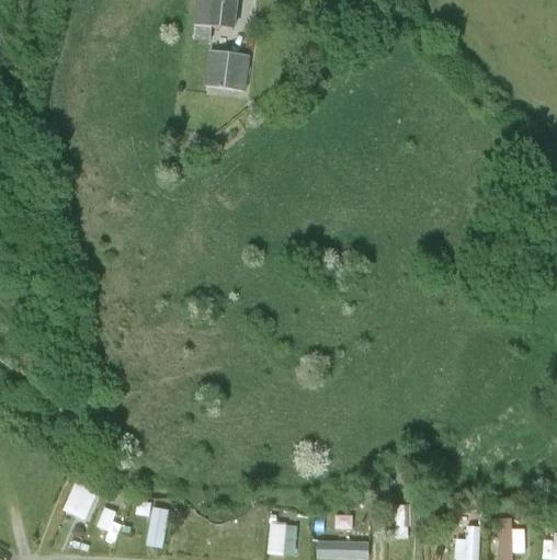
[(192,0),(190,25),(191,25),(189,38),(205,41),(206,27),(228,31),(232,0),(192,0)]
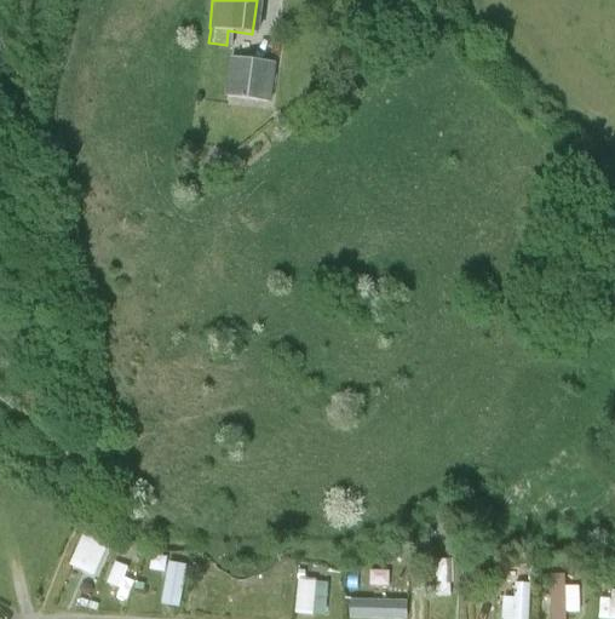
[(268,63),(226,56),(220,96),(260,102),(268,63)]
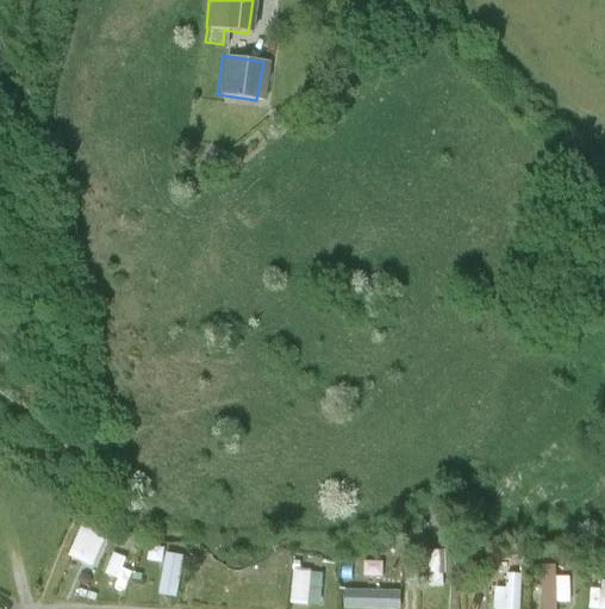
[(207,165),(216,169),(224,155),(222,154),(207,145),(199,160),(207,165)]
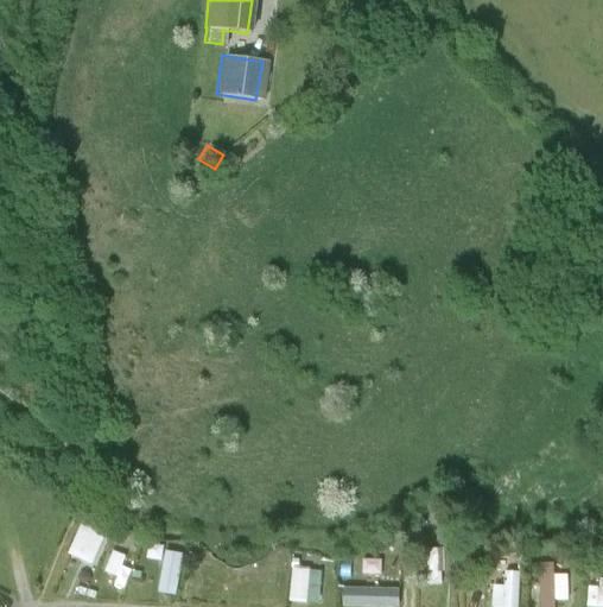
[(68,554),(95,563),(106,531),(80,523),(68,554)]
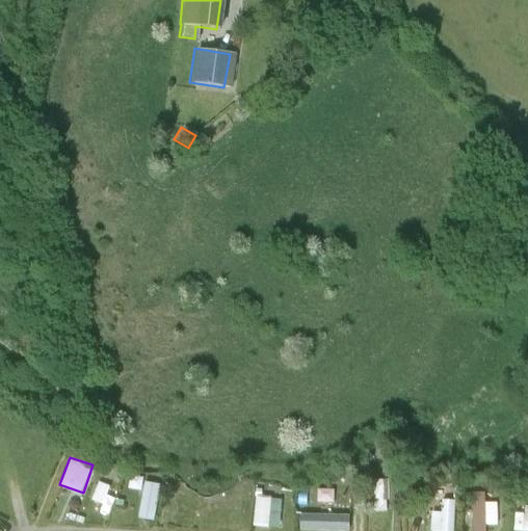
[(139,519),(155,520),(158,480),(143,479),(139,519)]
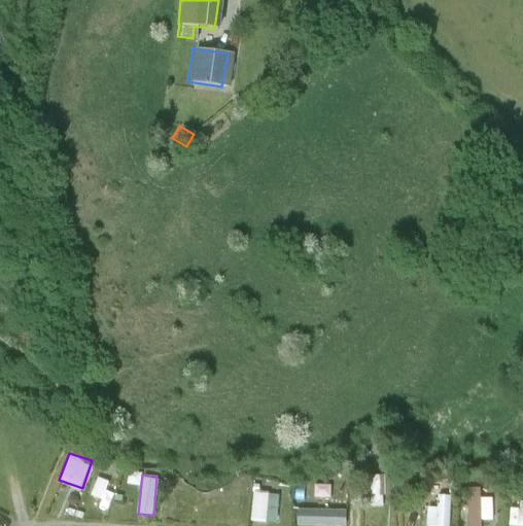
[(386,509),(385,475),(370,476),(371,509),(386,509)]
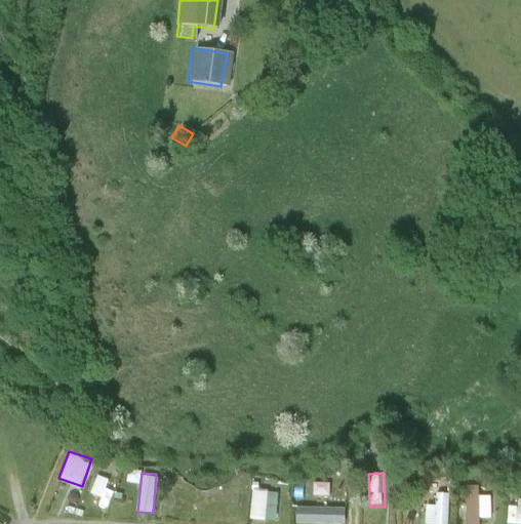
[(108,500),(110,489),(106,489),(109,477),(94,475),(90,496),(108,500)]
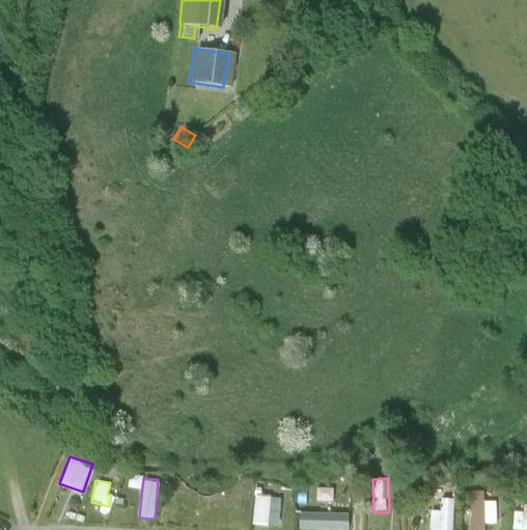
[(360,522),(359,486),(343,487),(344,523),(360,522)]
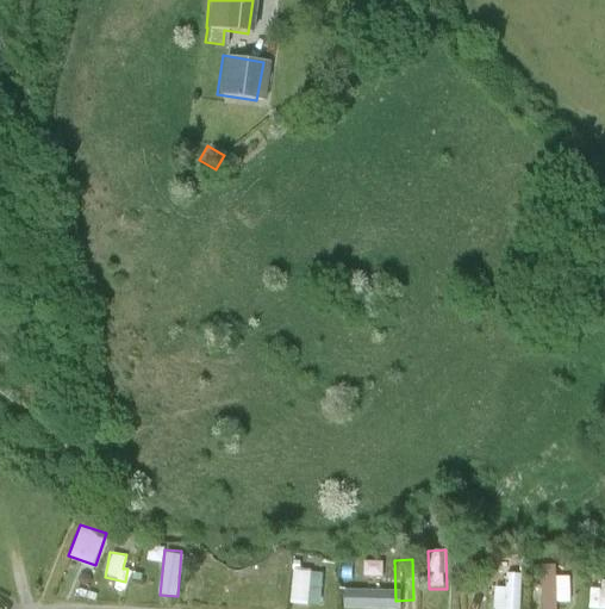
[(556,608),(555,564),(541,564),(541,608),(556,608)]
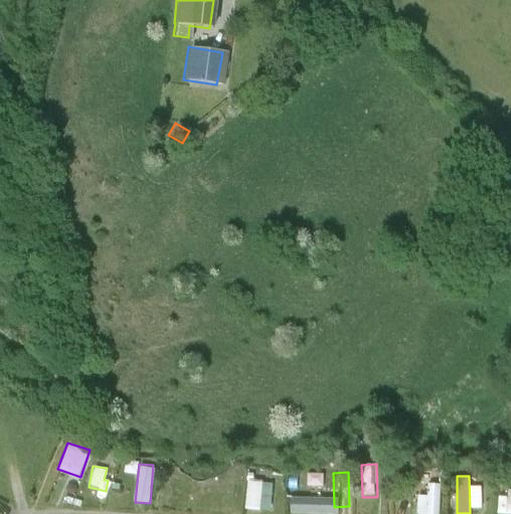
[(246,478),(245,508),(272,509),(274,480),(246,478)]
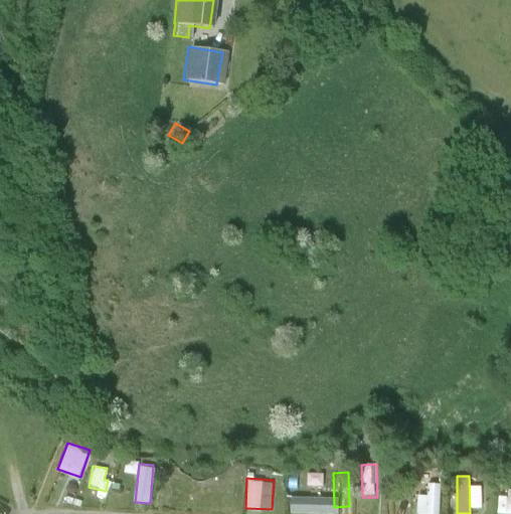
[(416,513),(439,513),(440,482),(429,482),(429,496),(417,496),(416,513)]
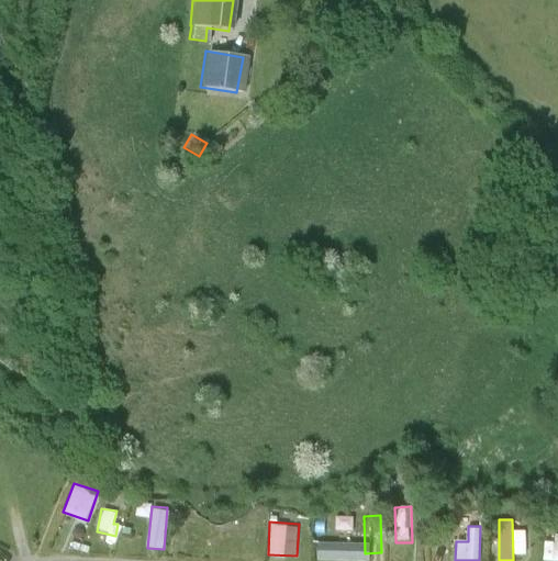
[(348,557),(350,530),(328,529),(326,554),(348,557)]
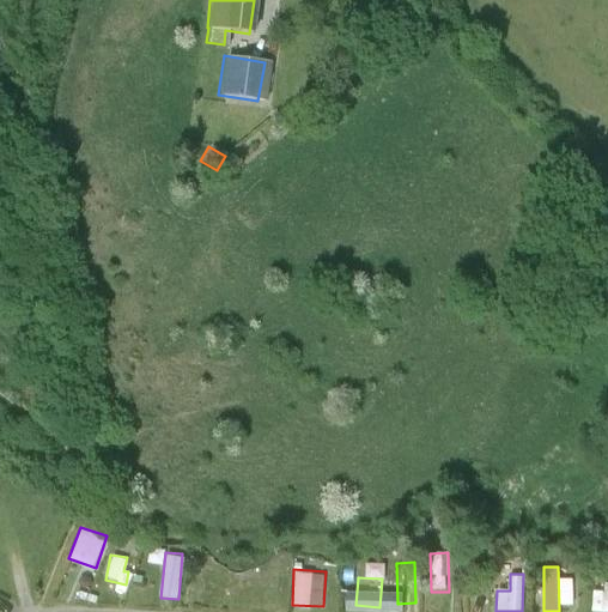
[(607,587),(593,587),(591,611),(607,611),(607,587)]
